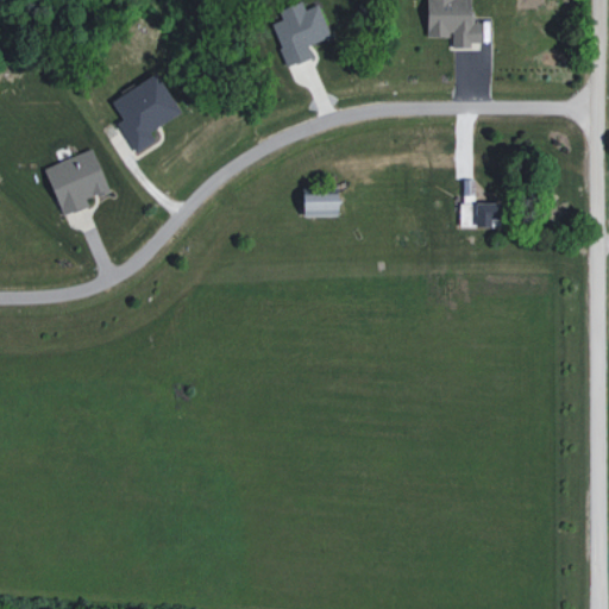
[(426,0),(427,36),(450,36),(450,45),(481,45),(481,22),(472,22),(471,0),(426,0)]
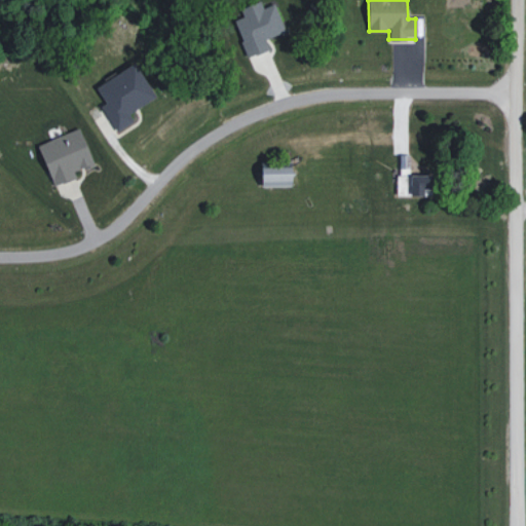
[(275,3),(263,7),(261,1),(240,8),(243,16),(234,20),(248,57),(268,49),(264,39),(286,31),(275,3)]
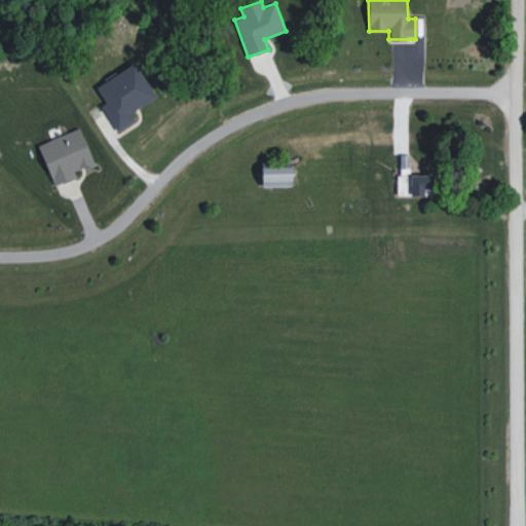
[(117,132),(135,122),(129,113),(155,98),(136,63),(96,86),(105,103),(102,105),(117,132)]
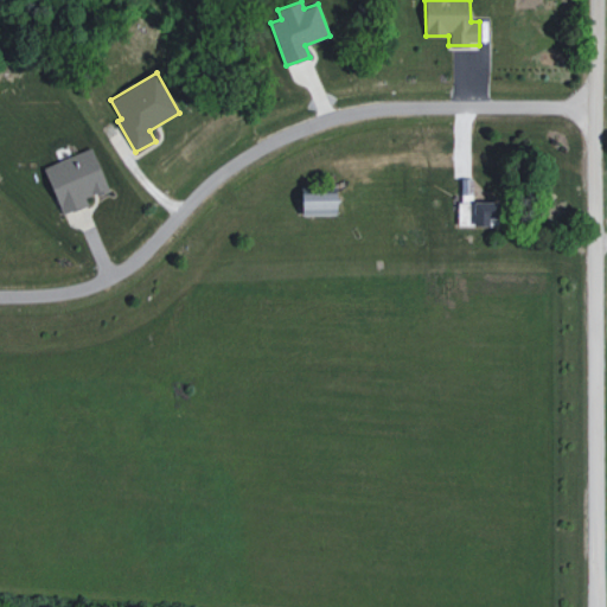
[(44,166),(62,215),(88,204),(85,198),(108,190),(93,147),(44,166)]
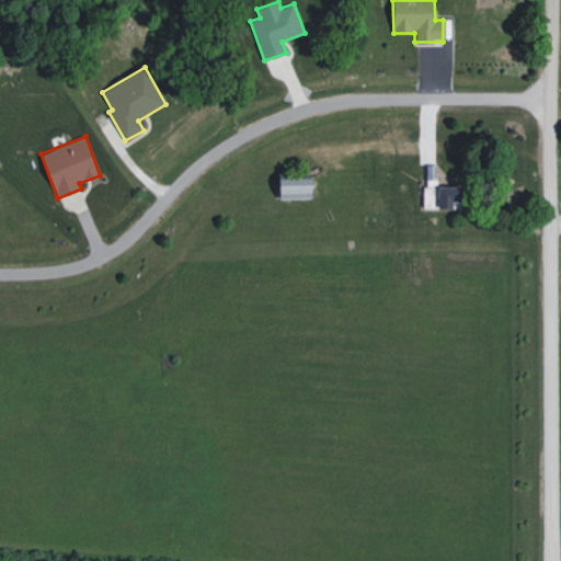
[(279,198),(310,198),(310,173),(278,174),(279,198)]
